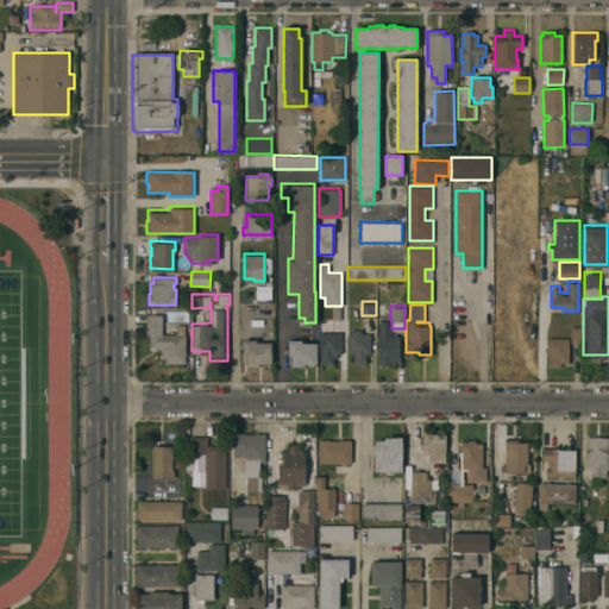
[(146,314),(149,314),(150,307),(157,307),(157,314),(164,314),(164,322),(167,322),(167,326),(175,327),(175,324),(184,325),(184,330),(189,330),(189,337),(184,337),(184,363),(158,363),(158,349),(148,349),(149,336),(145,336),(146,314)]
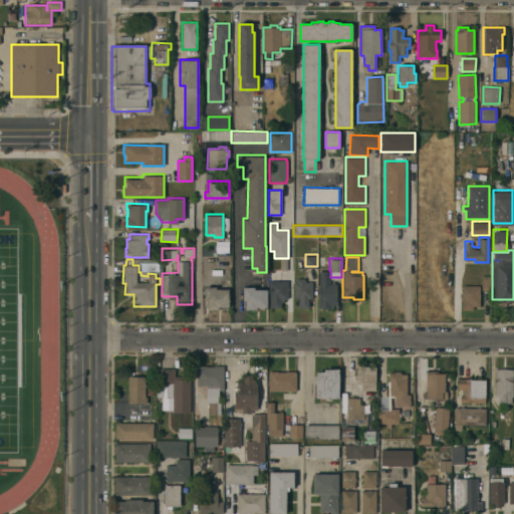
[(319,269),(327,269),(327,273),(329,273),(329,282),(330,282),(330,281),(334,281),(334,282),(336,282),(336,303),(332,303),(332,305),(328,305),(328,306),(318,306),(319,269)]
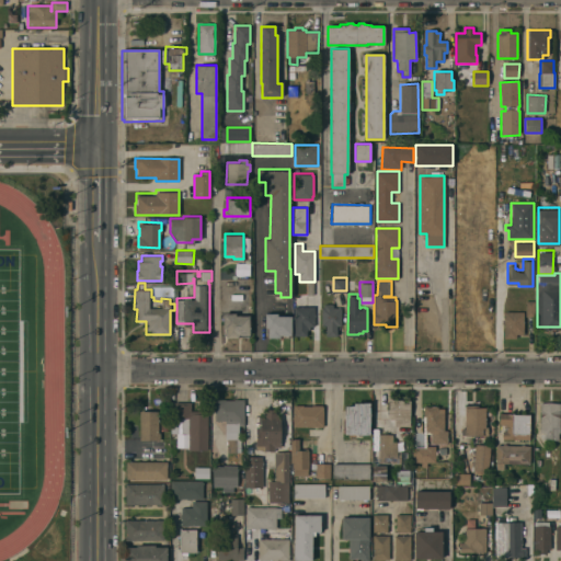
[(534,301),(525,300),(524,317),(534,317),(534,301)]
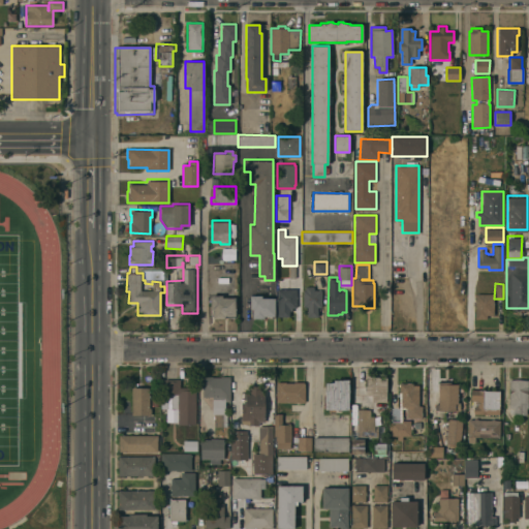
[(321,305),(317,305),(317,315),(307,315),(307,305),(303,305),(303,288),(305,288),(305,285),(313,285),(313,288),(321,288),(321,305)]
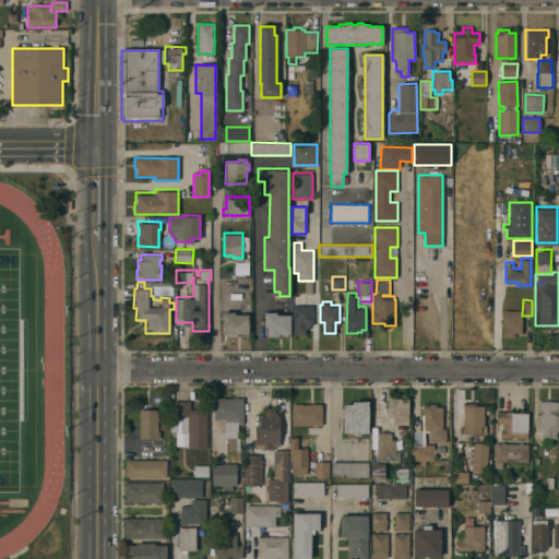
[(293,306),(312,306),(312,328),(308,328),(308,329),(306,329),(306,335),(293,335),(293,306)]
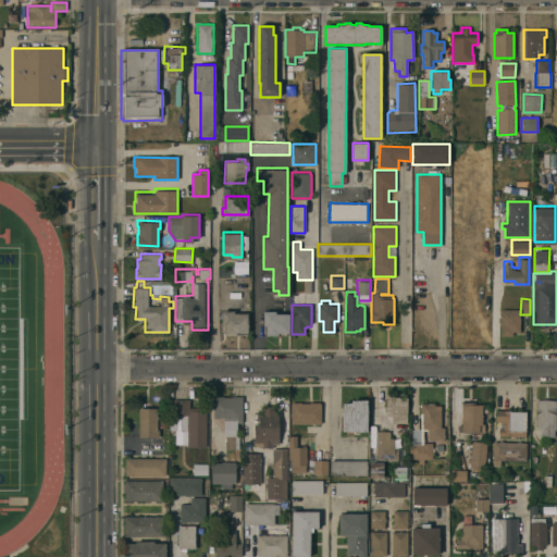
[(519,330),(511,330),(511,334),(499,334),(500,307),(519,308),(519,330)]
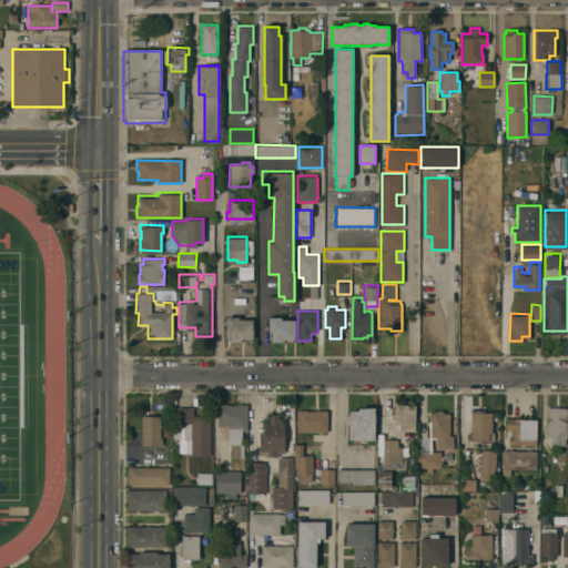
[(253,318),(253,338),(252,338),(252,341),(229,341),(229,332),(226,332),(225,316),(239,316),(239,320),(253,318)]
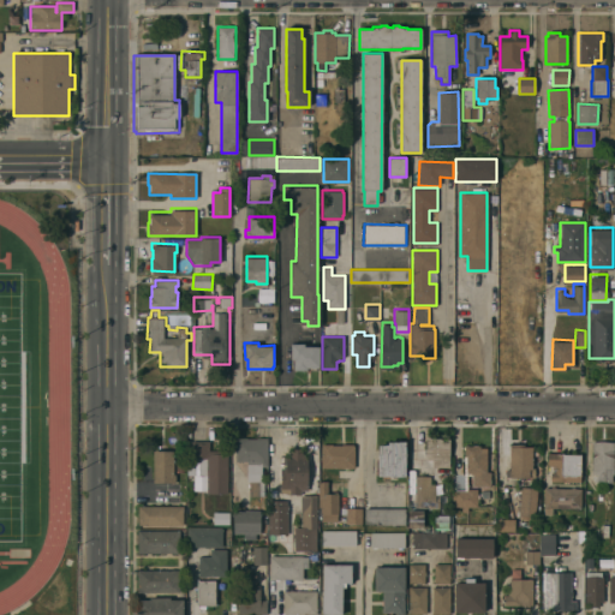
[(291,342),(304,344),(304,346),(320,346),(318,370),(294,369),(294,359),(291,359),(291,342)]
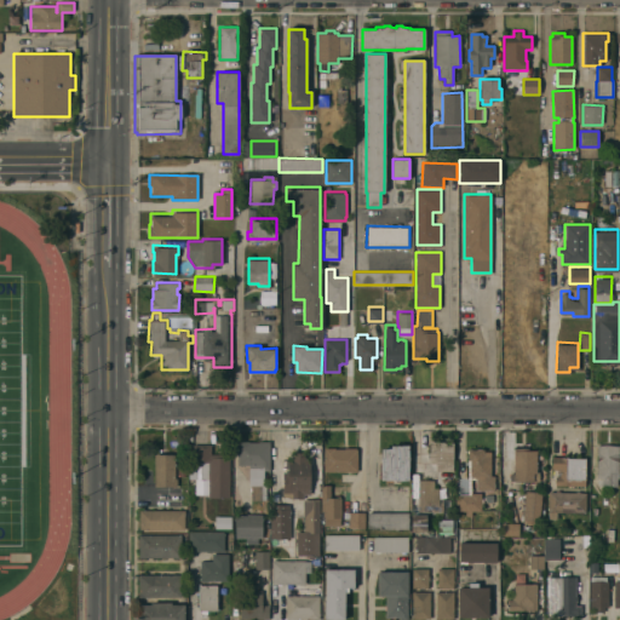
[(269,469),(259,469),(259,468),(248,468),(248,463),(237,463),(237,438),(248,438),(248,440),(258,440),(269,440),(269,469)]
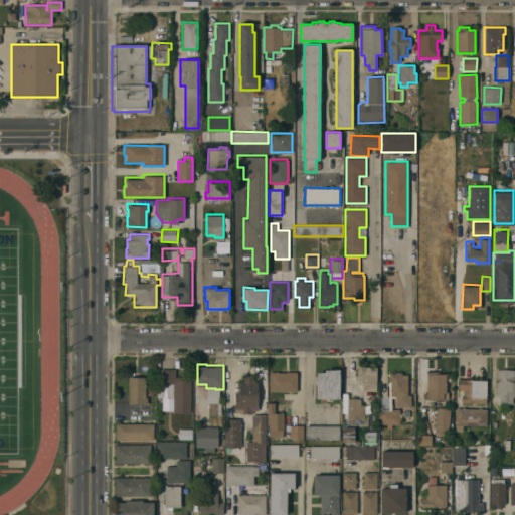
[(375,389),(362,389),(362,382),(356,382),(357,365),(361,365),(361,364),(364,364),(364,365),(376,365),(375,389)]
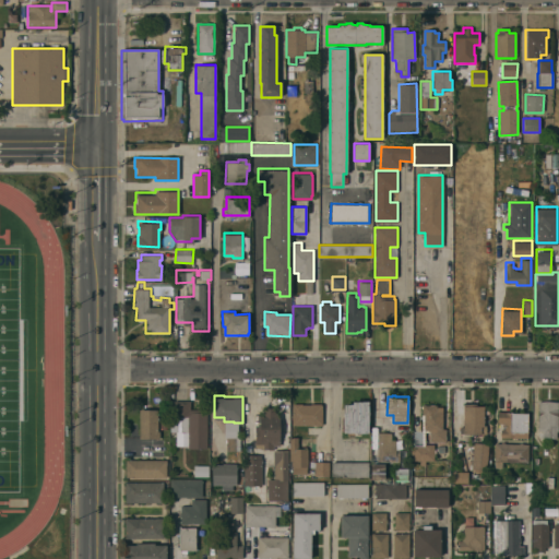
[(206,447),(188,447),(188,415),(174,415),(174,399),(190,399),(190,407),(204,407),(204,408),(206,408),(206,447)]
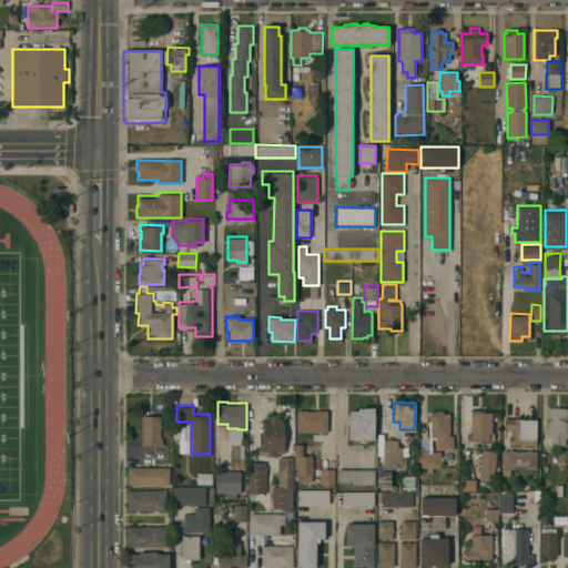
[(374,437),(348,437),(348,408),(357,408),(357,405),(374,406),(374,437)]
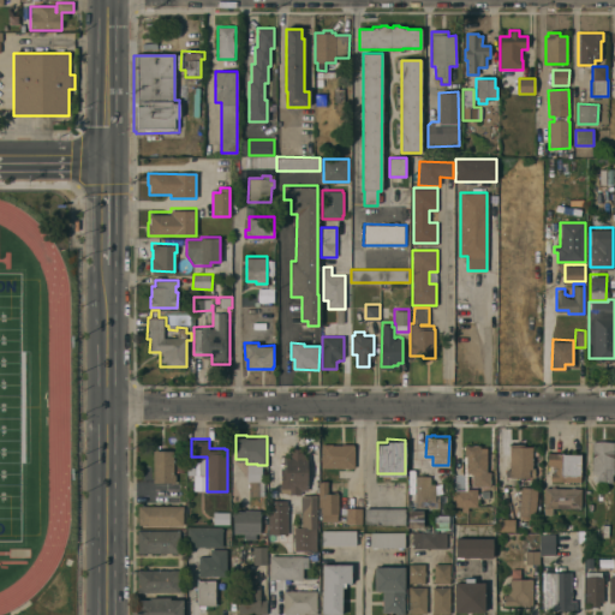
[(614,440),(613,472),(611,472),(611,481),(597,481),(597,472),(591,472),(591,440),(614,440)]
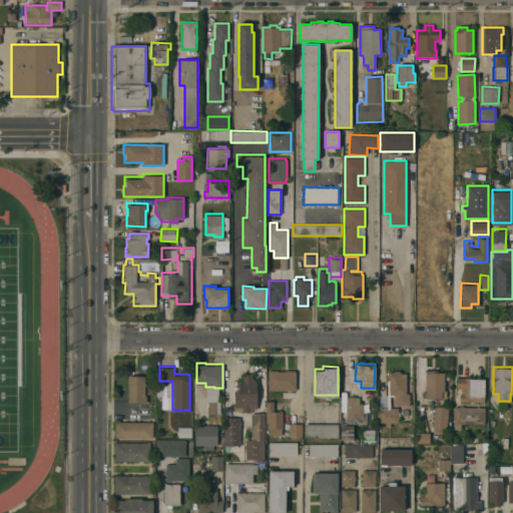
[(268,389),(268,369),(295,369),(295,388),(268,389)]
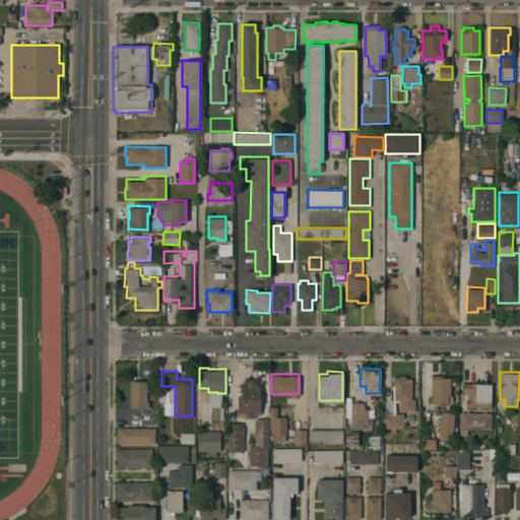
[(411,397),(414,397),(414,409),(399,409),(399,400),(394,400),(395,411),(403,411),(403,416),(404,416),(404,420),(403,420),(403,427),(395,427),(395,431),(390,431),(390,427),(383,427),(383,425),(382,425),(381,413),(384,413),(384,412),(392,412),(392,378),(391,378),(391,376),(392,376),(392,374),(395,374),(395,375),(399,375),(399,374),(403,374),(403,375),(405,375),(405,377),(411,377),(411,397)]
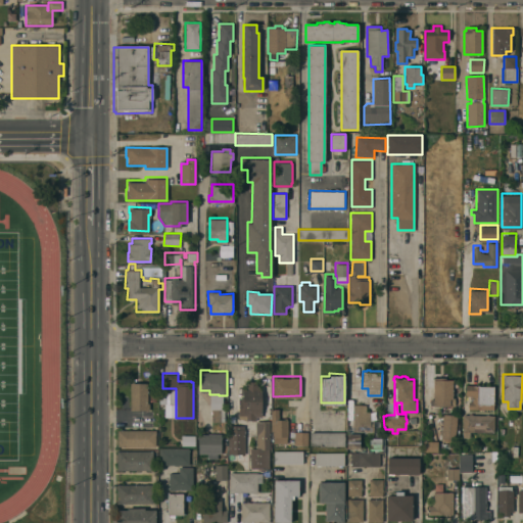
[(452,396),(455,396),(455,403),(449,403),(430,403),(430,397),(433,397),(433,376),(445,376),(445,378),(452,378),(452,396)]
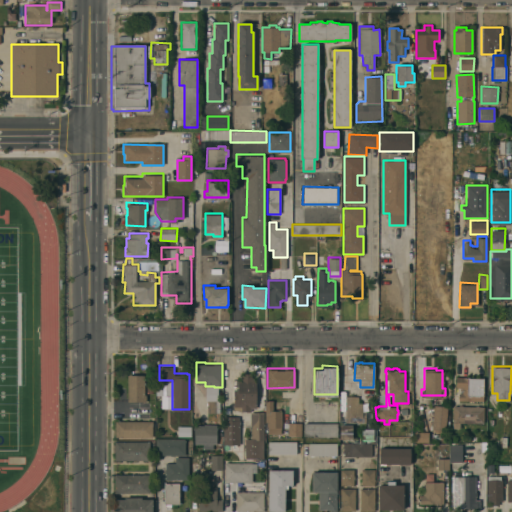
[(255,406),(250,406),(250,410),(240,410),(233,407),(233,388),(237,388),(237,377),(240,377),(240,372),(252,372),(252,377),(255,377),(255,406)]
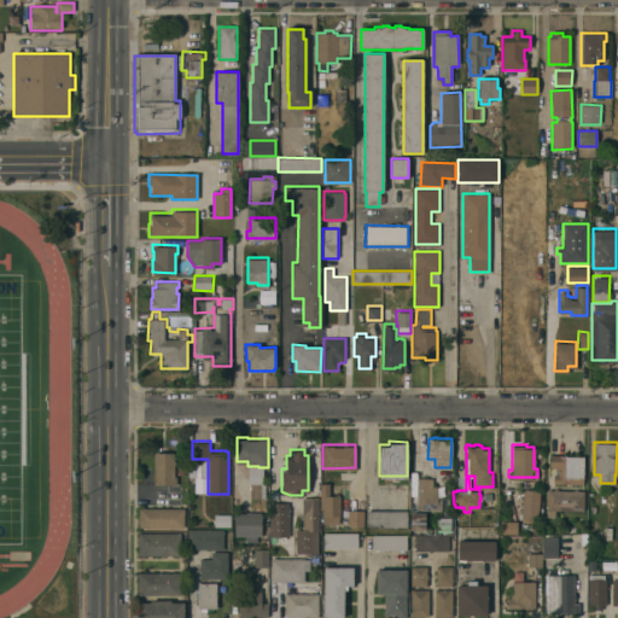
[(153,452),(173,450),(174,474),(175,474),(175,483),(153,483),(153,452)]
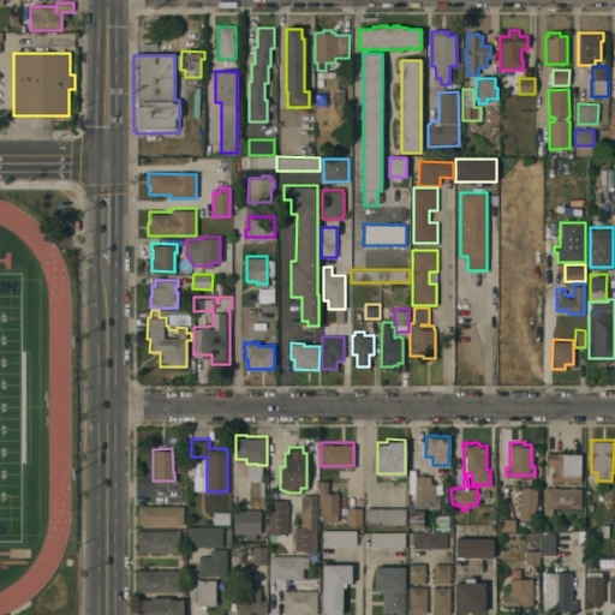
[(562,452),(580,452),(580,479),(550,479),(550,470),(555,470),(555,464),(547,463),(547,451),(562,452)]
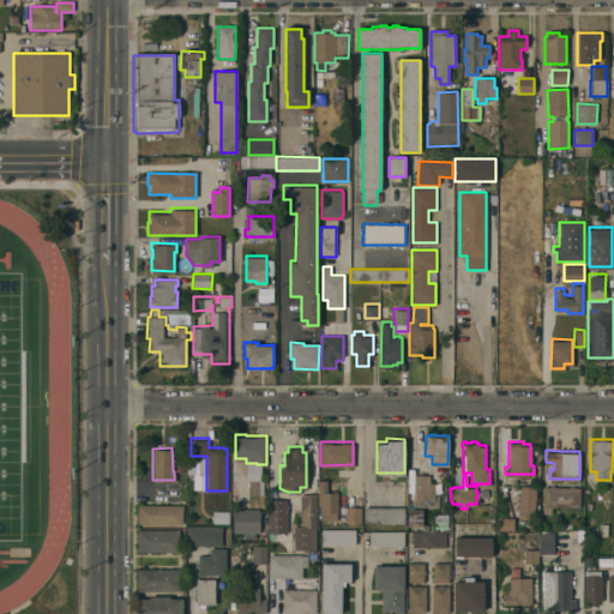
[(414,505),(415,473),(428,474),(428,481),(434,481),(434,493),(438,493),(438,505),(414,505)]
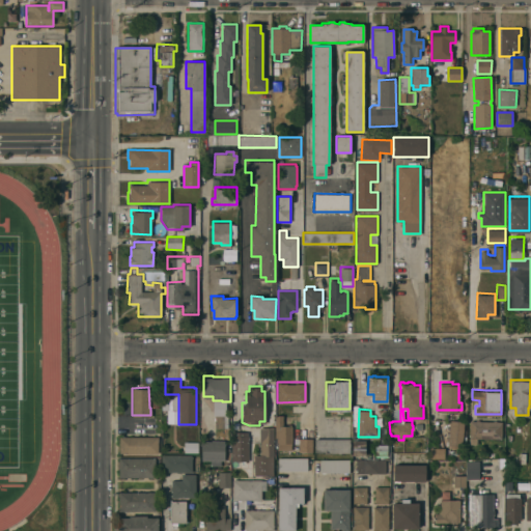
[(215,426),(215,414),(227,414),(227,426),(215,426)]
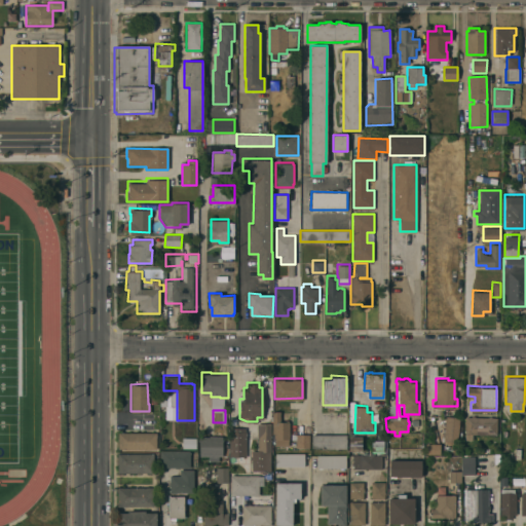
[(289,444),(274,444),(274,433),(272,433),(272,410),(279,410),(279,420),(289,420),(289,444)]
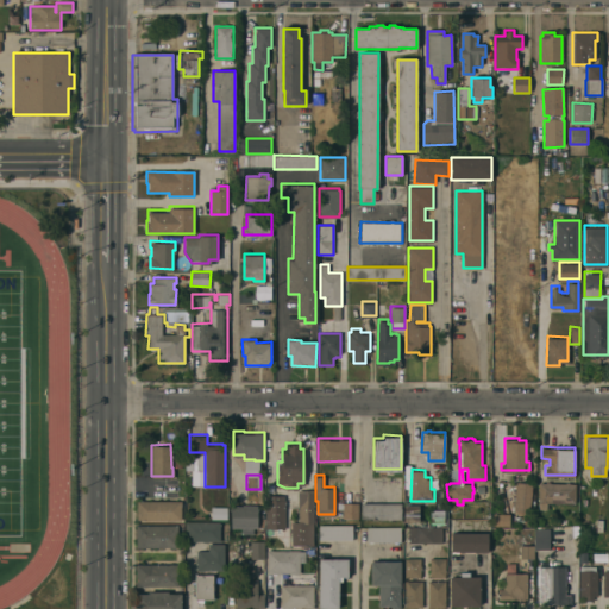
[(529,509),(513,508),(507,507),(507,497),(514,497),(516,479),(532,481),(529,509)]
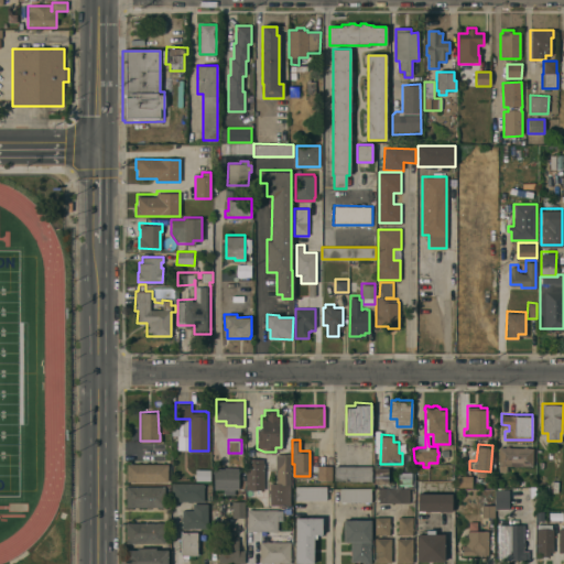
[(532,465),(506,464),(506,470),(499,470),(499,464),(498,464),(499,445),(505,445),(505,444),(508,445),(508,446),(523,446),(523,445),(527,445),(527,446),(532,446),(532,465)]
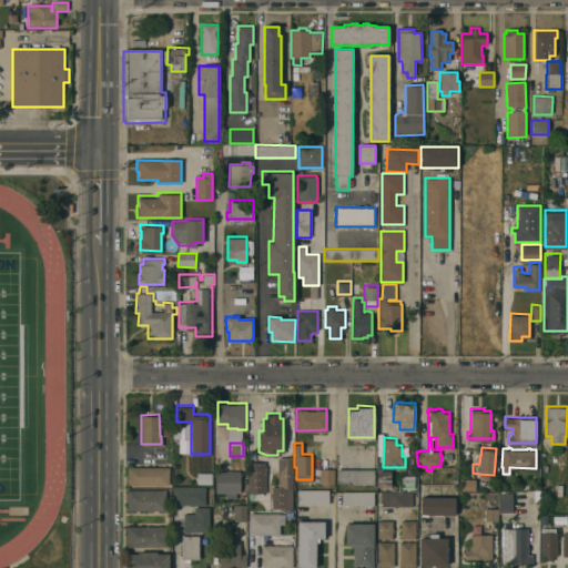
[(271,507),(271,485),(277,485),(277,455),(292,455),(293,486),(291,486),(292,507),(271,507)]
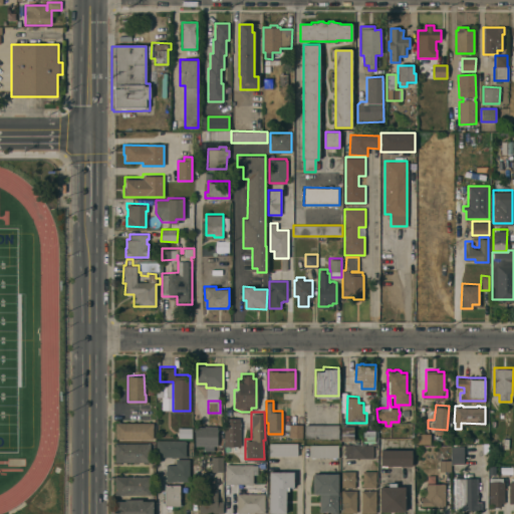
[(240,445),(224,445),(224,417),(240,417),(240,420),(240,445)]
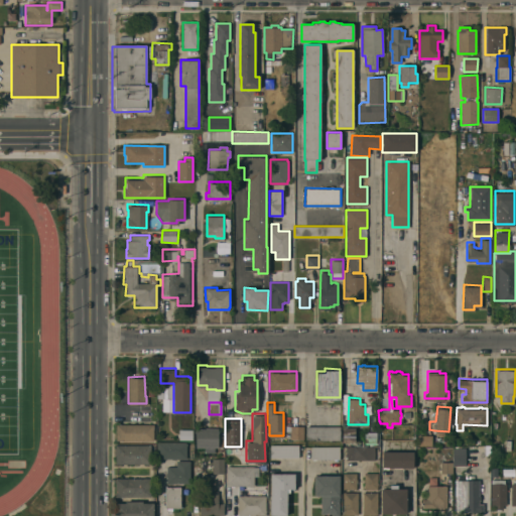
[(115,439),(115,422),(152,422),(152,439),(115,439)]
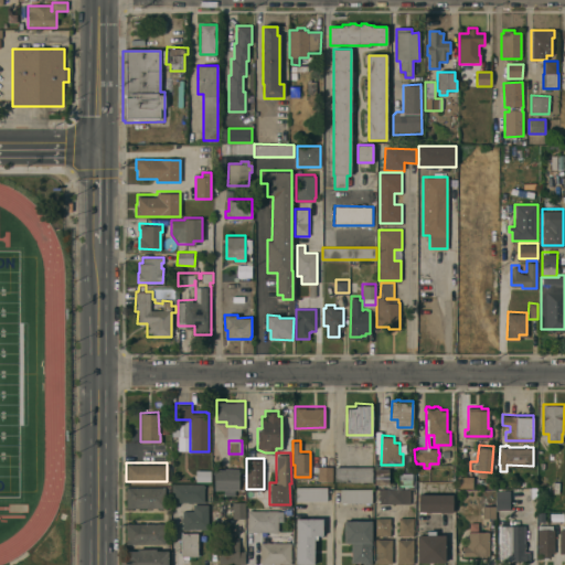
[(336,465),(372,465),(372,480),(336,480),(336,465)]
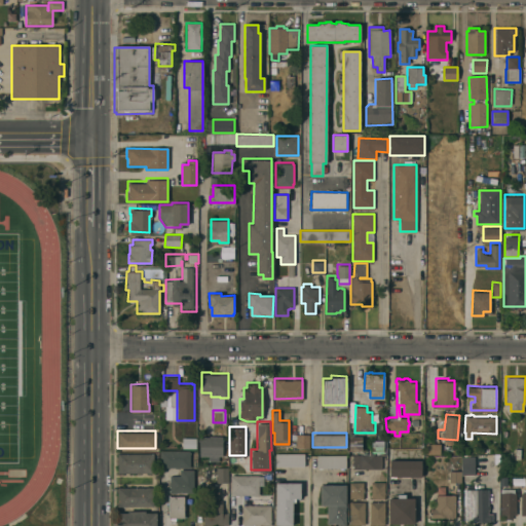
[(198,435),(221,435),(222,454),(218,454),(218,459),(209,459),(209,454),(199,454),(198,435)]
